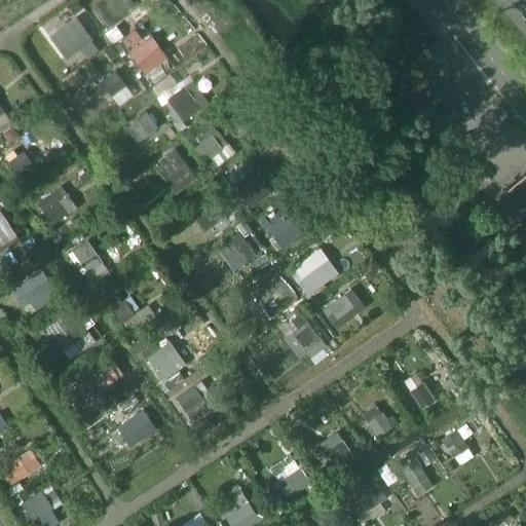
[(126,12),(116,1),(100,14),(109,27),(126,12)]
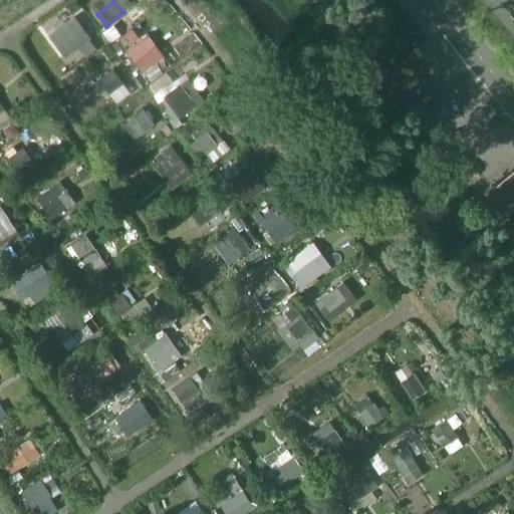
[(73,20),(48,38),(61,55),(85,36),(73,20)]
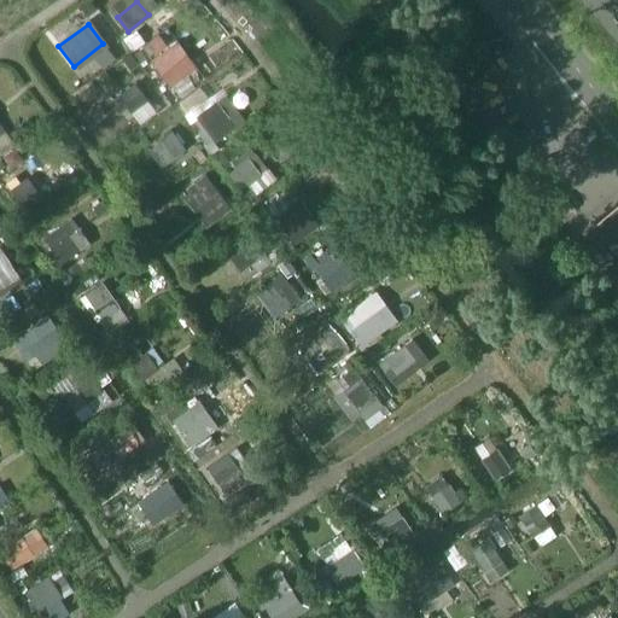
[(176,46),(152,64),(169,87),(193,69),(176,46)]
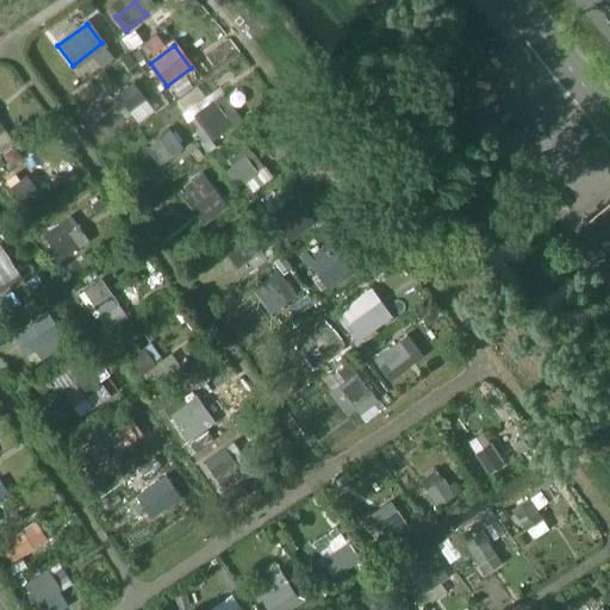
[(143,98),(131,82),(116,94),(128,110),(143,98)]
